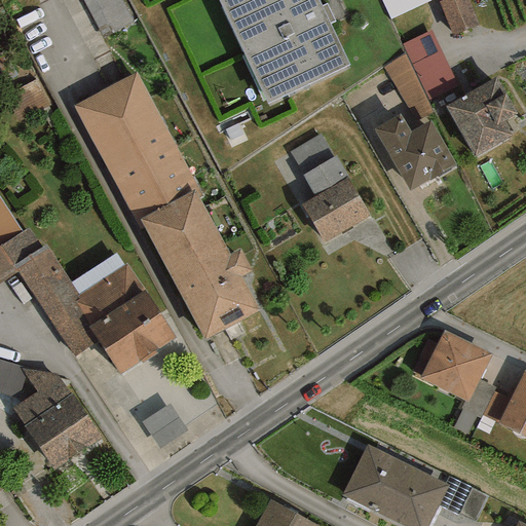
[(136,28),(120,0),(83,0),(107,43),(136,28)]
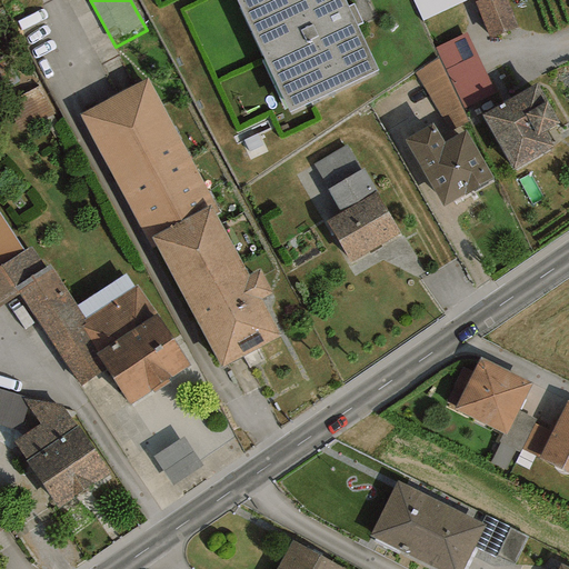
[(347,8),(342,0),(235,0),(289,112),(376,71),(356,26),(347,8)]
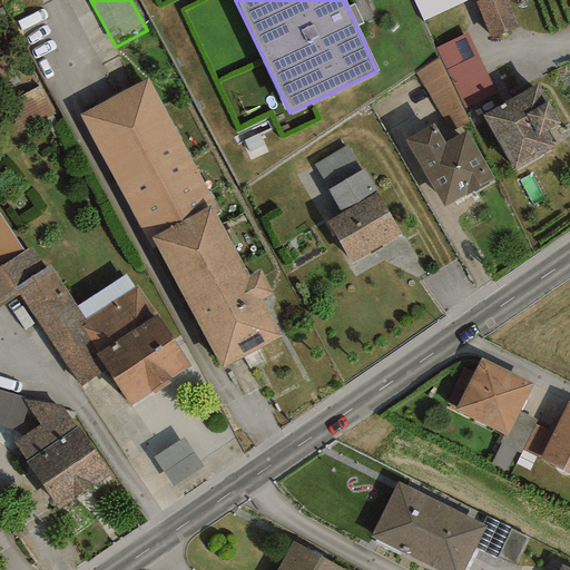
[(412,0),(423,21),(468,0),(412,0)]
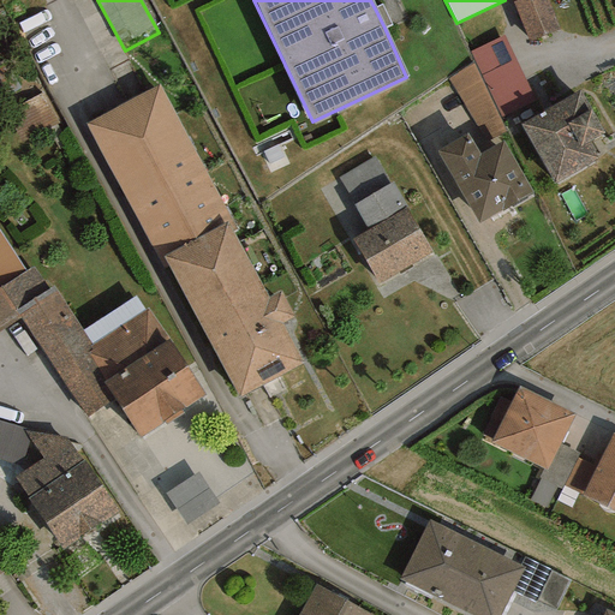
[(560,30),(547,0),(515,0),(513,1),(512,3),(529,43),(560,30)]
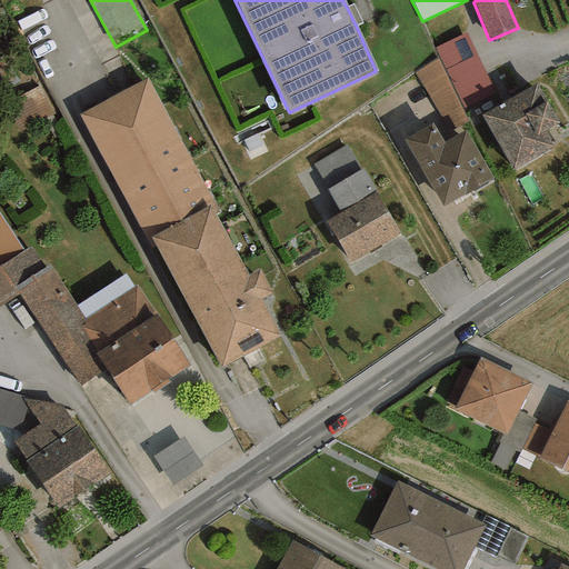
[(352,5),(347,8),(356,26),(361,22),(352,5)]
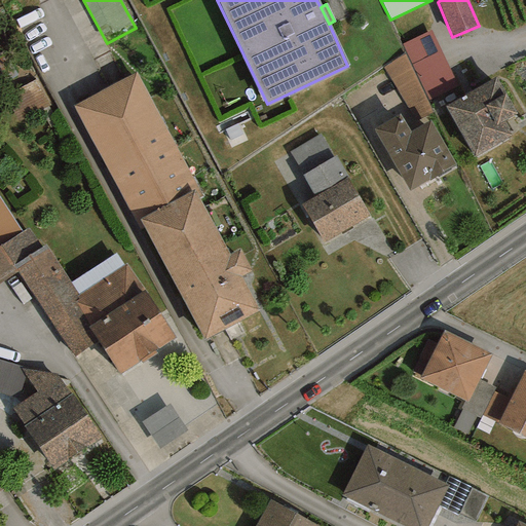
[(457,85),(430,30),(402,44),(428,100),(457,85)]
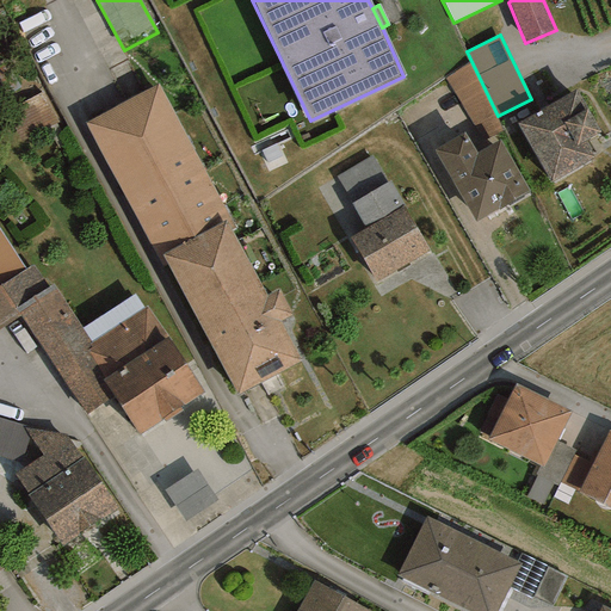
[(481,141),(503,130),(470,63),(445,79),(481,141)]
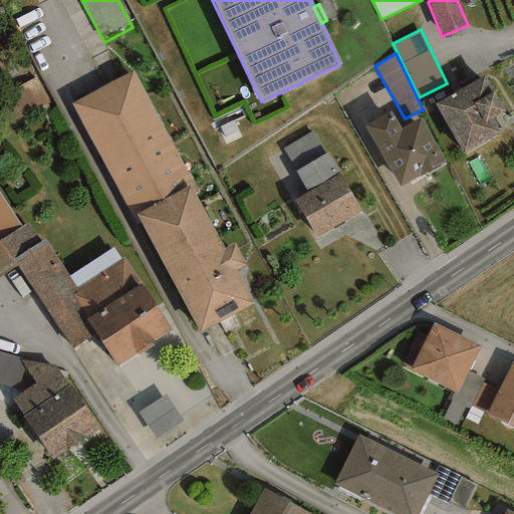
[(199,192),(134,70),(71,103),(137,226),(142,223),(200,332),(254,303),(236,270),(246,265),(234,243),(224,248),(195,194),(199,192)]
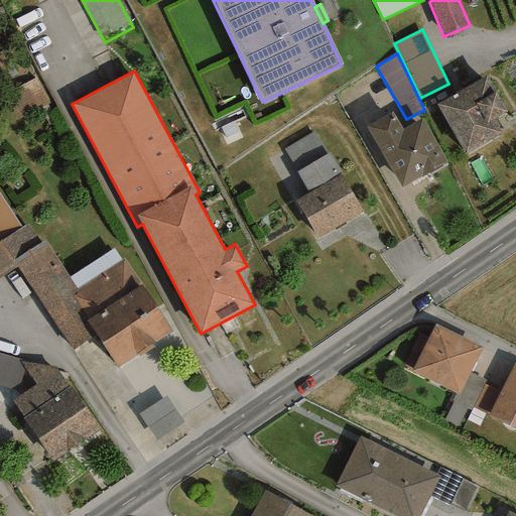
[(487,76),(436,105),(466,154),(503,133),(501,130),(502,130),(496,120),(508,113),(487,76)]
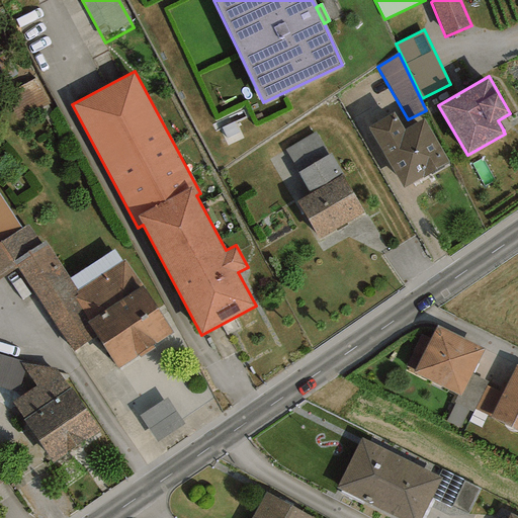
[(403,188),(448,162),(423,117),(404,128),(394,111),(366,126),(403,188)]
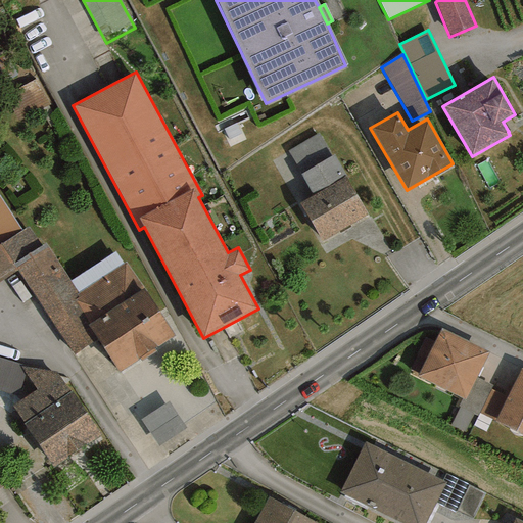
[(301,174),(331,156),(318,134),(288,151),(301,174)]
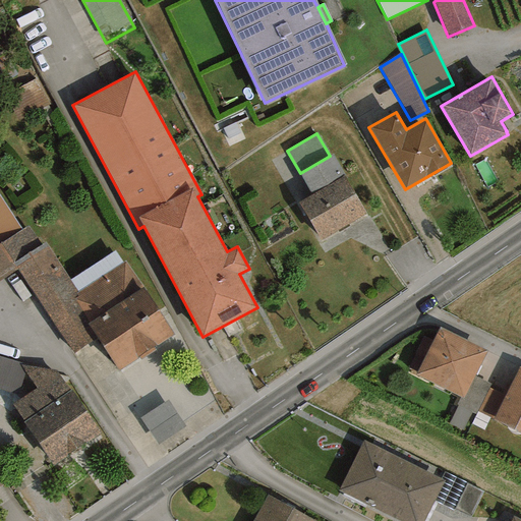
[(321,241),(365,215),(331,155),(330,156),(300,173),(311,195),(298,203),(321,241)]
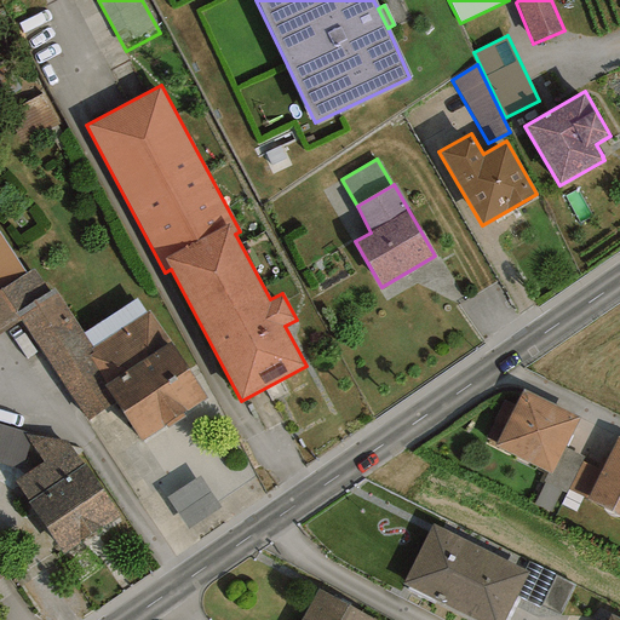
[(0,288),(26,273),(0,234),(0,288)]
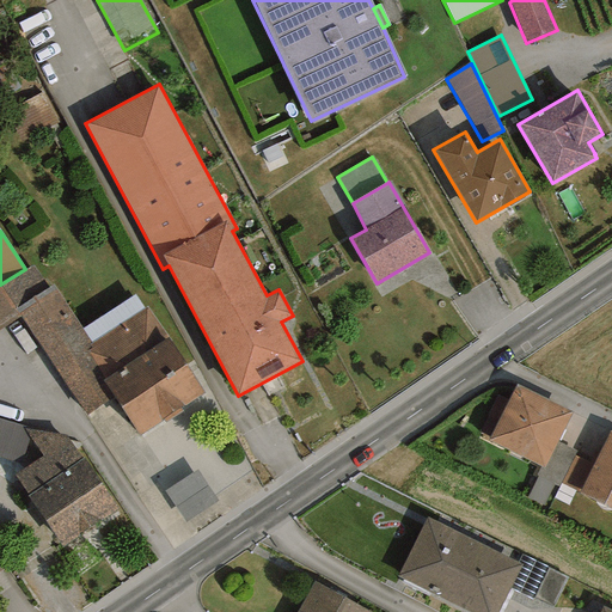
[(16,310),(48,288),(32,264),(25,269),(0,285),(0,330),(20,317),(18,313),(16,310)]
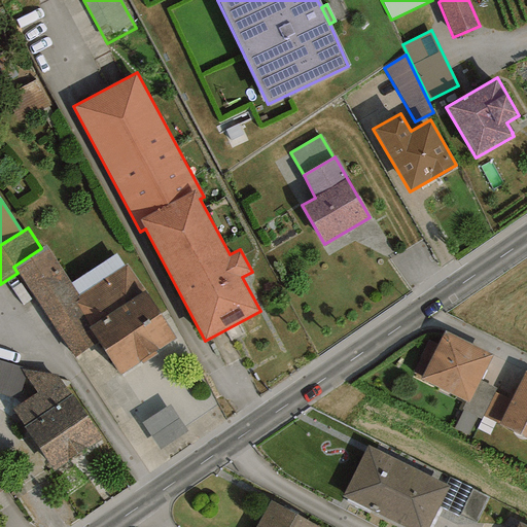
[(15,270),(18,273),(74,357),(98,342),(88,327),(91,326),(75,303),(79,301),(76,296),(78,295),(71,283),(45,245),(41,248),(13,267),(15,270)]
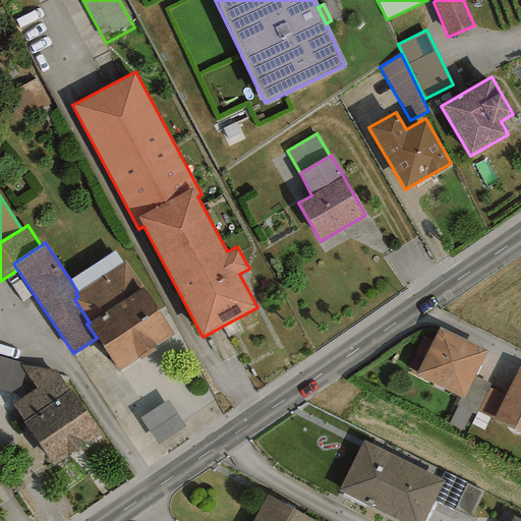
[(77,292),(122,263),(114,250),(70,280),(77,292)]
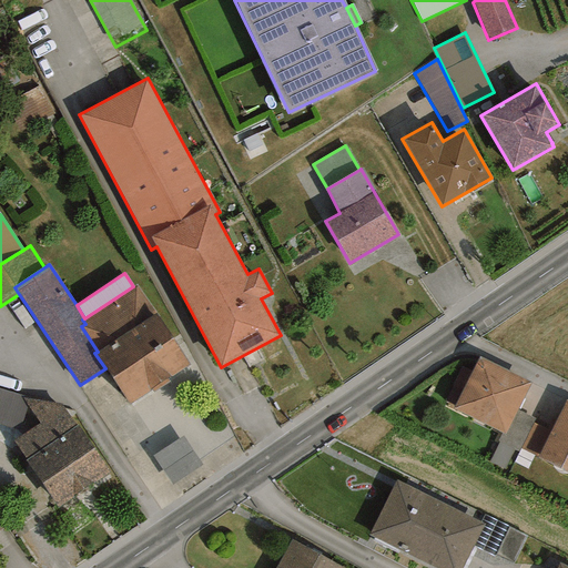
[(130,405),(190,364),(137,284),(133,286),(84,318),(82,320),(85,324),(81,326),(98,352),(94,353),(105,368),(130,405)]
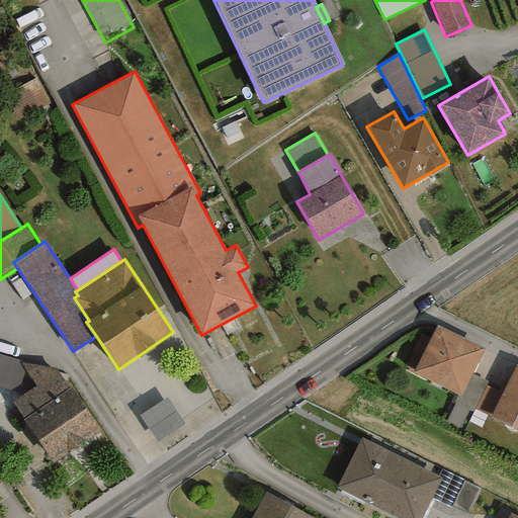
[(483,350),(436,327),(413,373),(457,395),(460,397),(471,374),(483,350)]
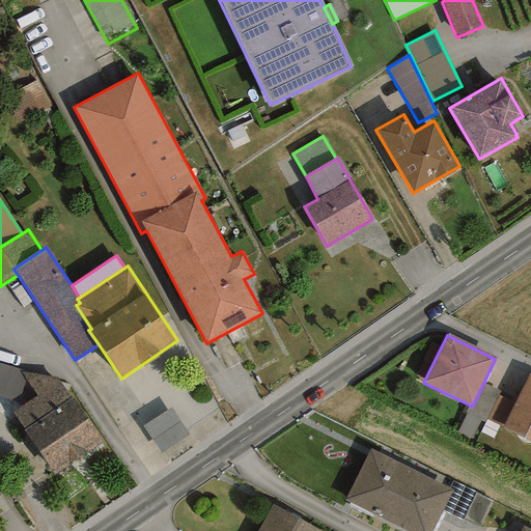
[(21,370),(0,363),(0,396),(19,402),(25,380),(20,372),(21,370)]
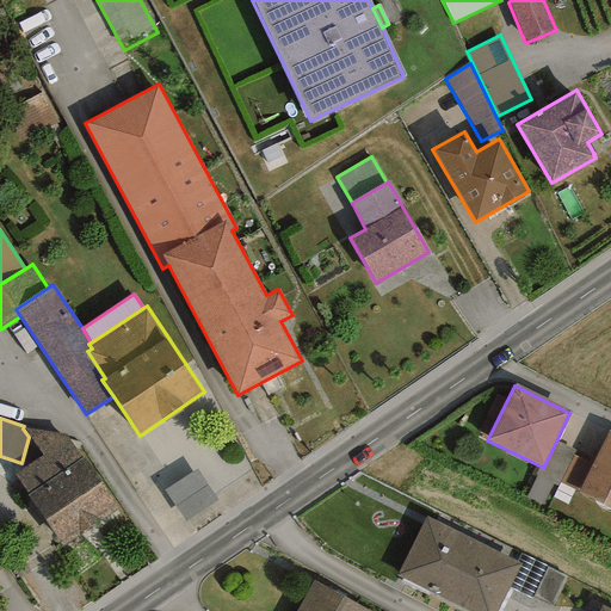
[(26,495),(62,547),(117,508),(84,457),(81,458),(66,436),(23,429),(29,437),(42,455),(14,474),(28,494),(26,495)]
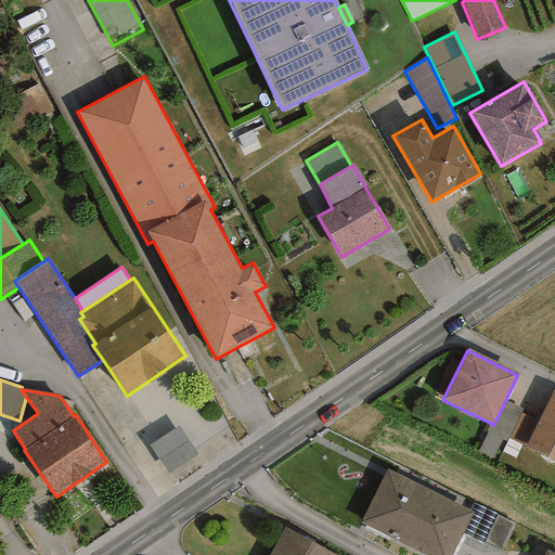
[(554,392),(553,392),(538,422),(525,448),(554,462),(554,392)]
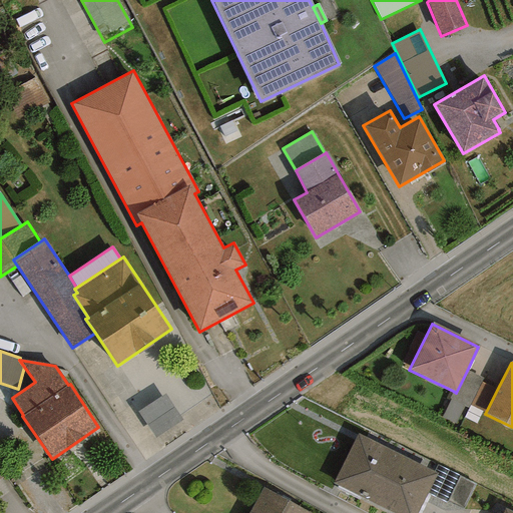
[(468,409),(470,405),(481,383),(483,379),(467,371),(456,393),(453,391),(449,399),(468,409)]
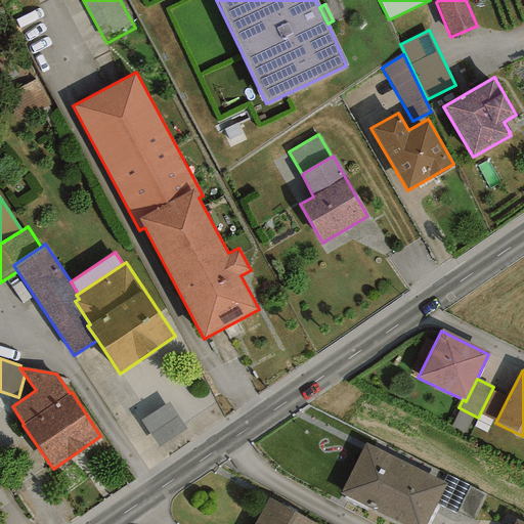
[(495,423),(508,398),(491,391),(480,413),(495,423)]
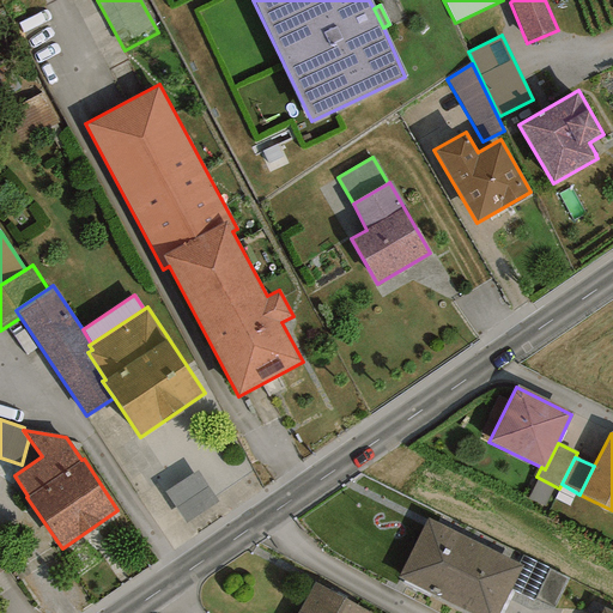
[(198,473),(167,492),(186,522),(217,503),(198,473)]
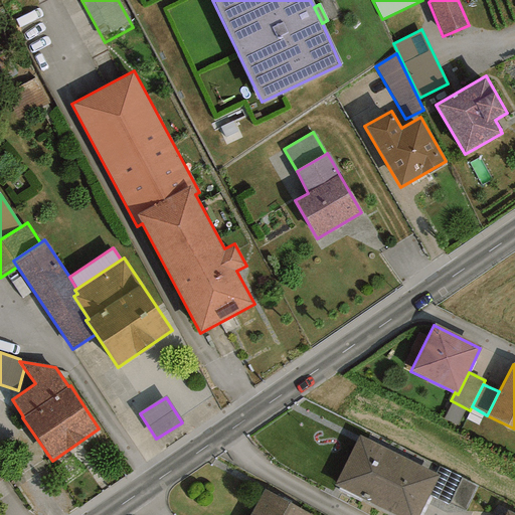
[(418,514),(439,476),(360,436),(335,486),(392,514),(418,514)]
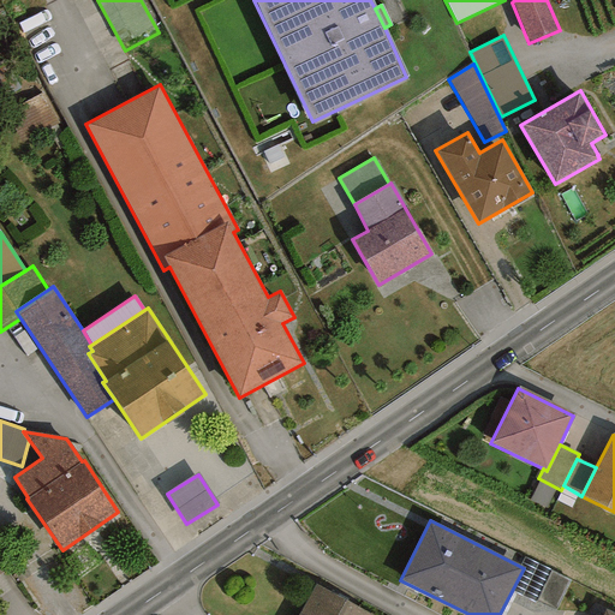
[(368,614),(315,585),(297,614),(368,614)]
